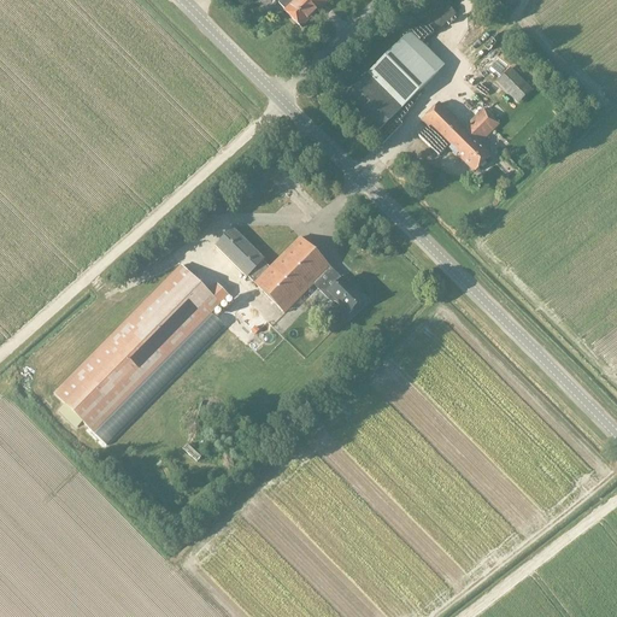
[(285,10),(283,11),(300,28),(328,0),(280,0),(277,3),(285,10)]
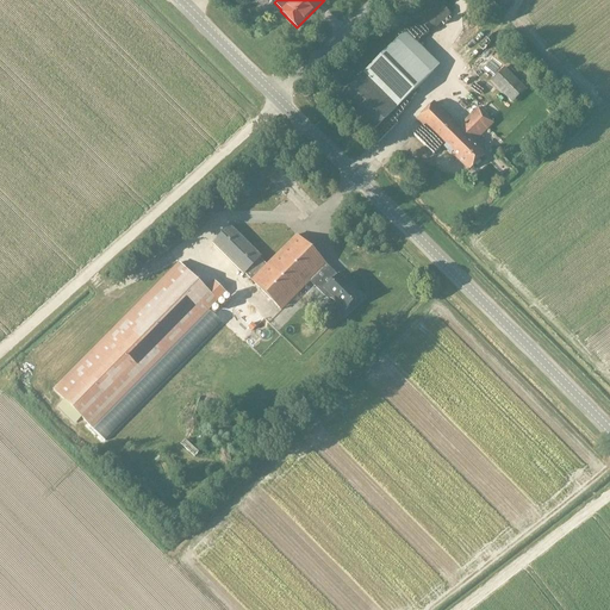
[(429,33),(450,13),(440,2),(418,23),(429,33)]
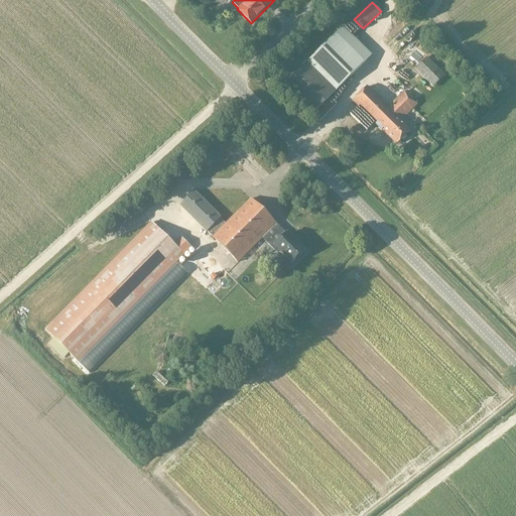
[(306,63),(284,85),(313,114),(364,62),(337,35),(307,65),(306,63)]
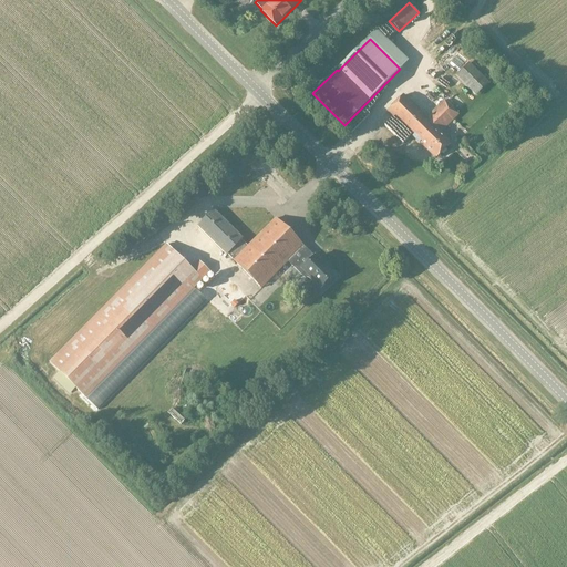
[(475,95),(488,82),(468,62),(455,75),(475,95)]
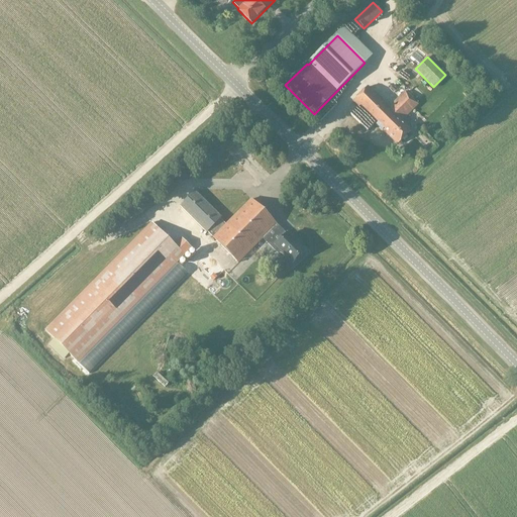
[(368,87),(353,101),(397,144),(411,130),(401,120),(417,104),(405,92),(389,108),(368,87)]
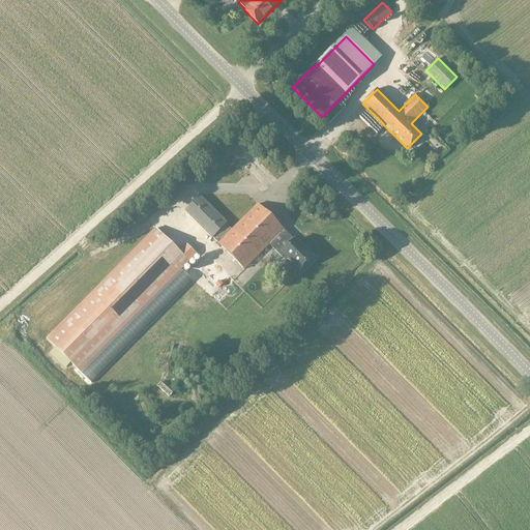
[(200,196),(184,211),(211,238),(212,237),(243,269),(273,238),(281,232),(283,230),(257,204),(231,230),(225,224),(227,223),(200,196)]
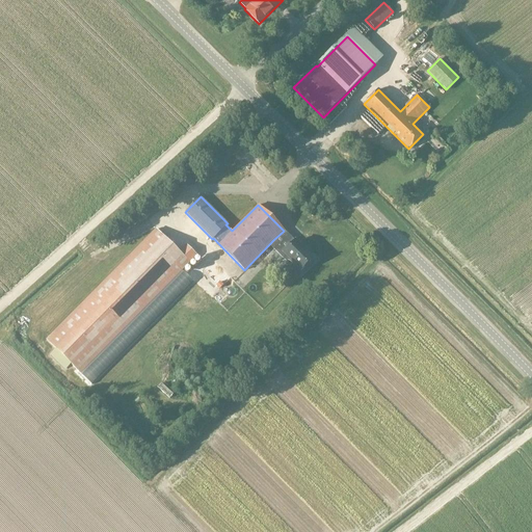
[(156,229),(46,339),(79,372),(196,255),(186,244),(179,251),(156,229)]
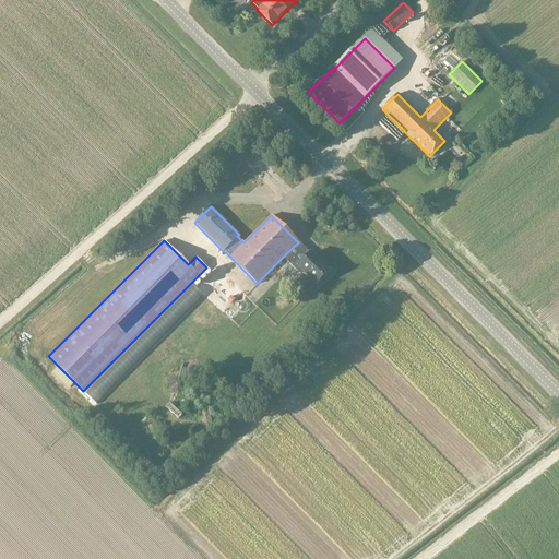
[(328,272),(309,253),(297,265),(304,272),(302,273),(309,280),(310,278),(316,284),(328,272)]
